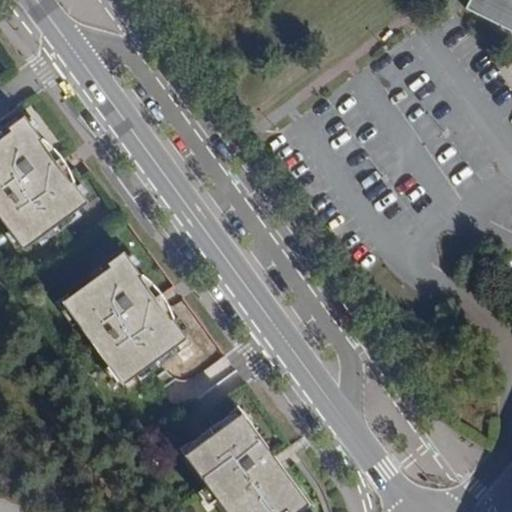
[(511,0),(480,0),(473,15),(511,33),(511,0)]
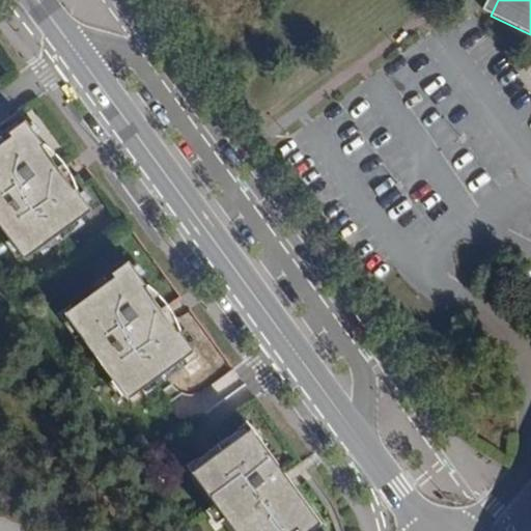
[(91,210),(67,176),(61,182),(55,172),(60,167),(25,118),(7,131),(10,135),(0,142),(0,223),(26,258),(91,210)]
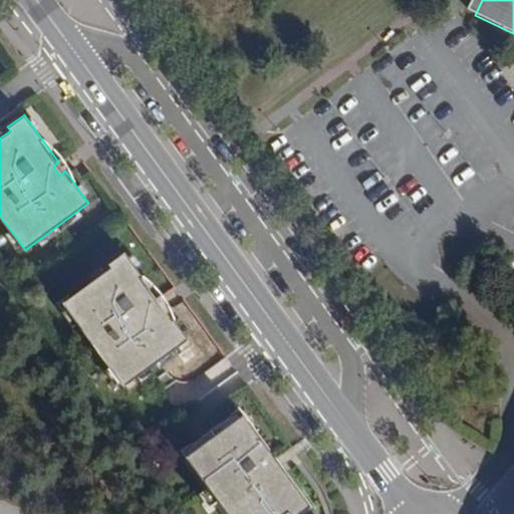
[(65,171),(58,162),(53,167),(59,176),(65,171)]
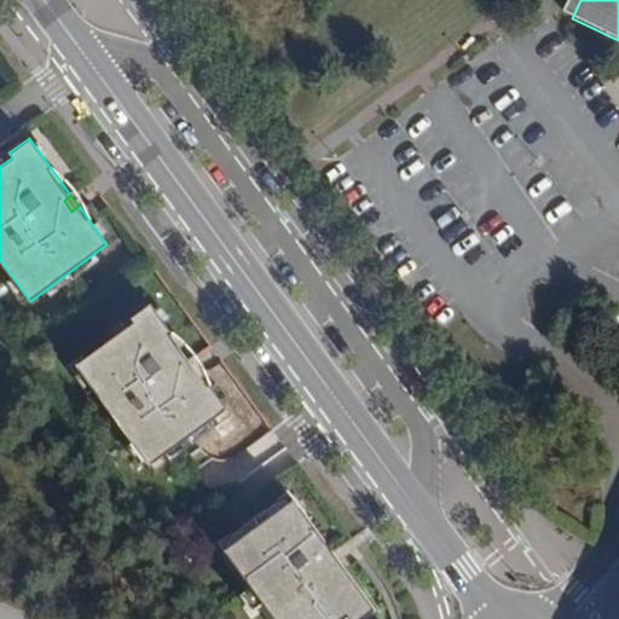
[(227,409),(198,370),(191,376),(184,365),(191,359),(150,304),(131,318),(133,323),(76,365),(149,466),(178,445),(227,409)]
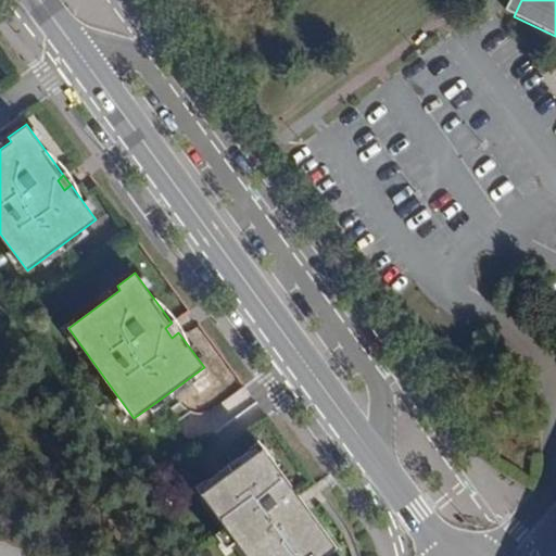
[(178,332),(172,323),(165,328),(172,338),(178,332)]
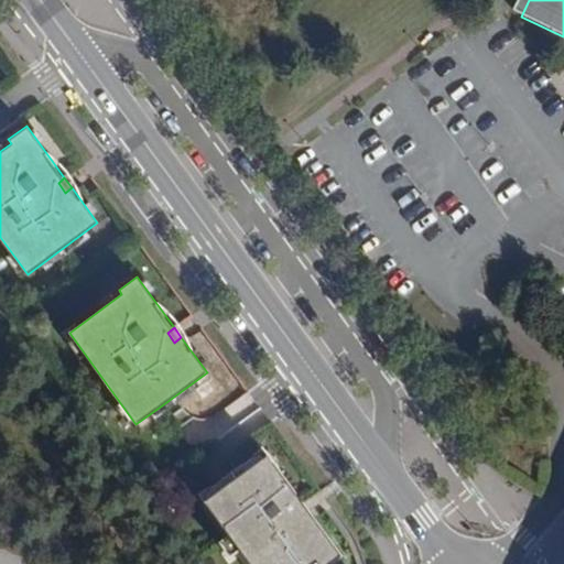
[(291,508),(300,501),(266,454),(227,483),(203,500),(228,534),(218,542),(229,556),(238,549),(249,563),(329,563),(340,556),(313,518),(310,520),(303,510),(297,516),(291,508)]
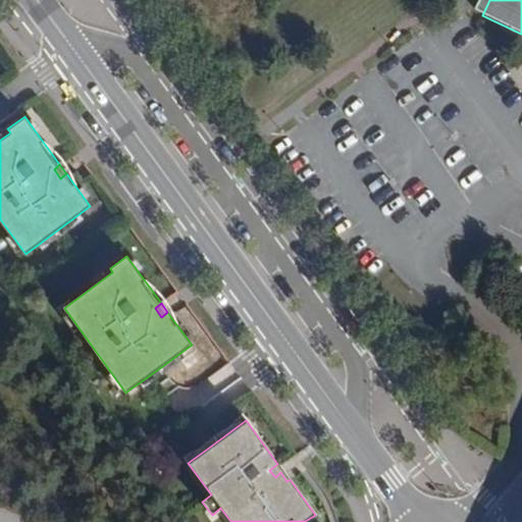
[(285,474),(277,464),(269,470),(275,477),(280,472),(286,481),(290,479),(285,474)]
